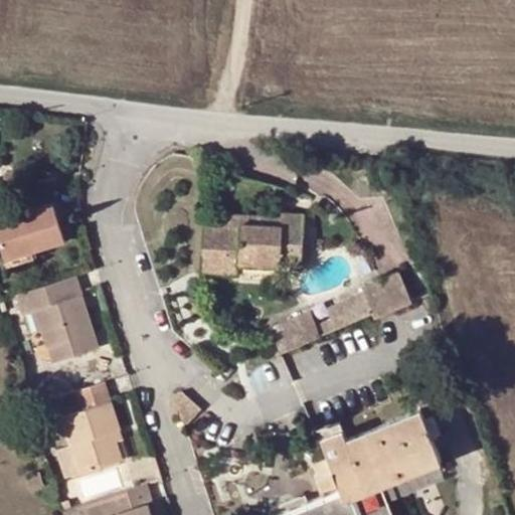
[(385,170),(373,168),(371,176),(384,178),(385,170)]
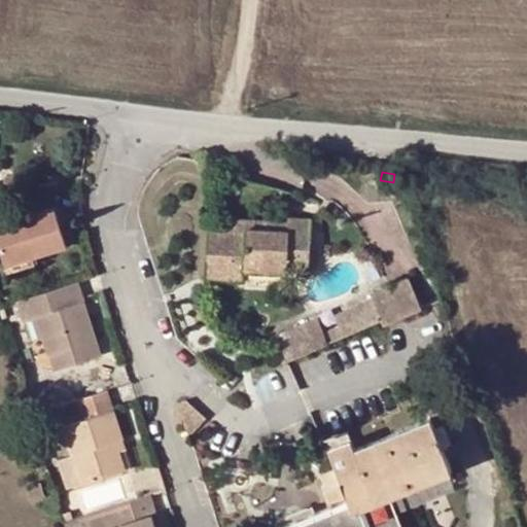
[(66,247),(54,210),(0,225),(0,249),(4,262),(21,257),(22,262),(66,247)]
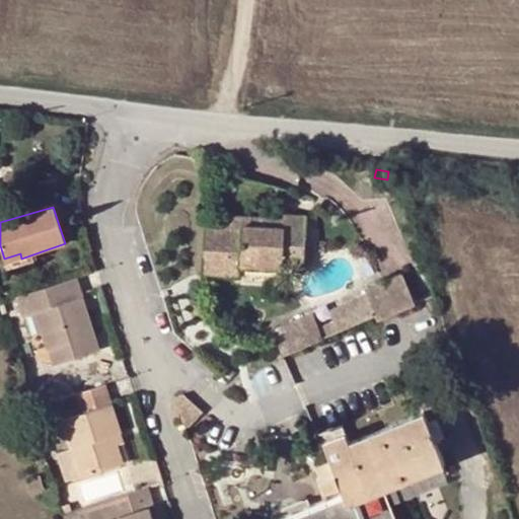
[(305,218),(285,217),(284,221),(284,230),(241,228),(205,225),(203,276),(240,278),(240,268),(302,271),(305,218)]
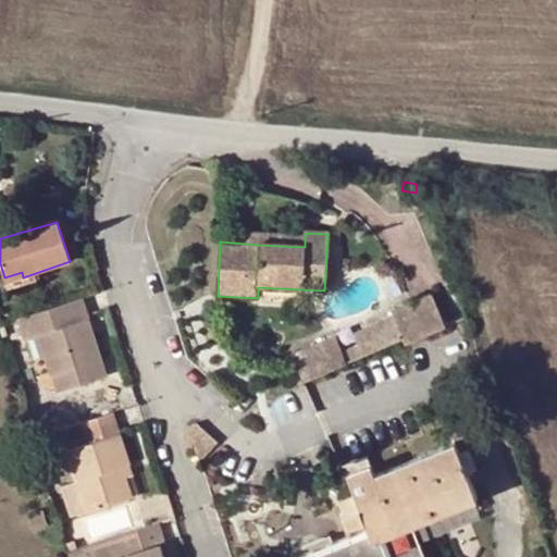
[(259,245),(305,247),(305,237),(259,235),(259,245)]
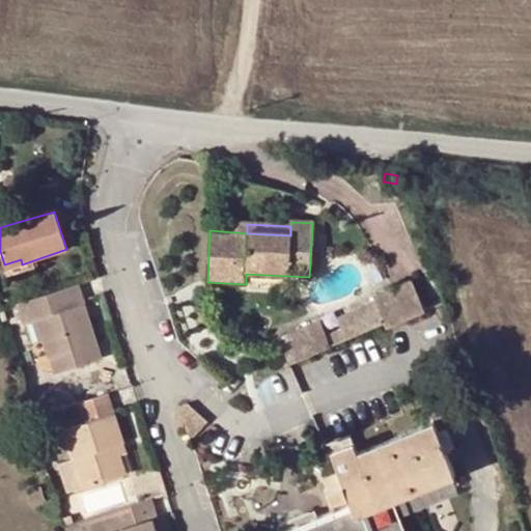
[(22,264),(21,259),(4,264),(7,274),(24,270),(22,264)]
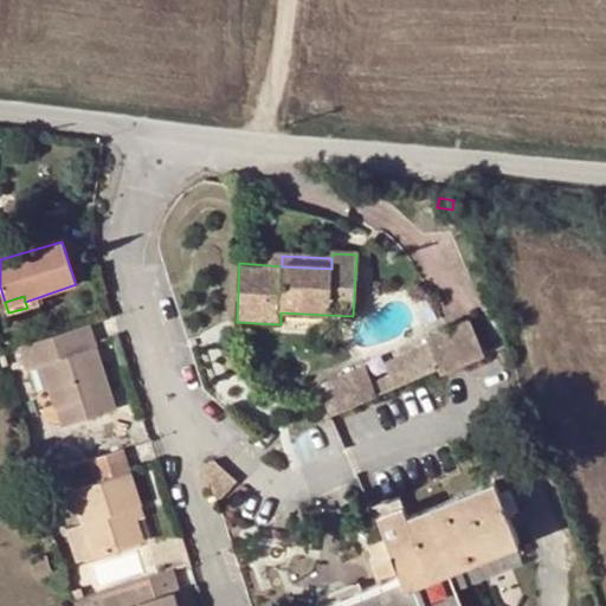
[(470,324),(425,343),(427,348),(438,369),(440,375),(485,355),(470,324)]
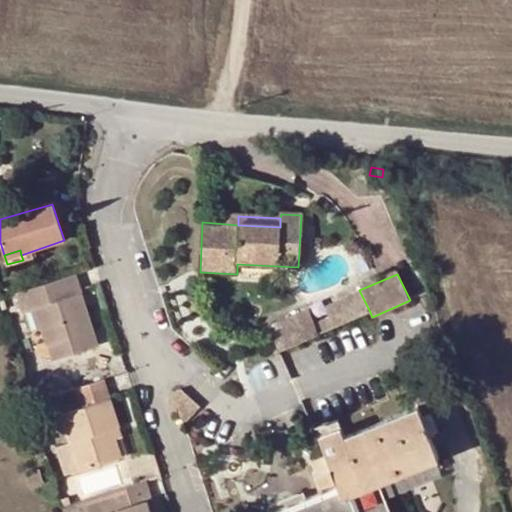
[(99,347),(77,276),(16,295),(22,314),(29,312),(36,310),(41,327),(42,331),(52,362),(99,347)]
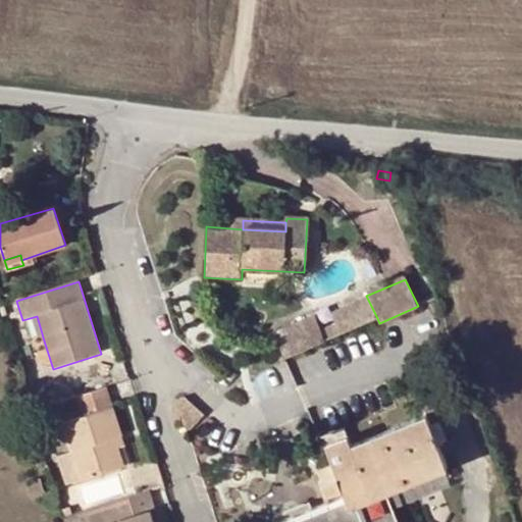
[(332,315),(336,323),(342,334),(377,318),(368,300),(332,315)]
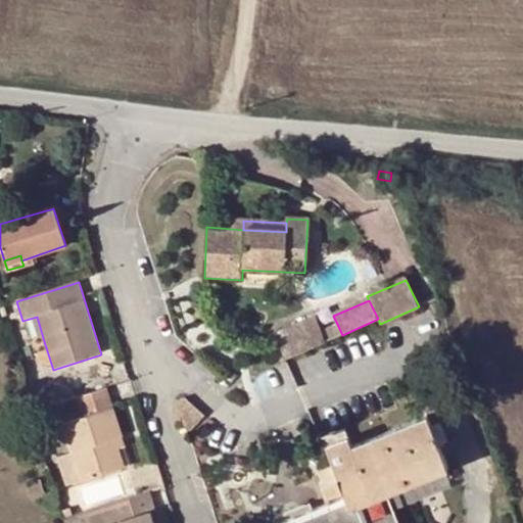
[(42,334),(37,317),(30,319),(35,336),(42,334)]
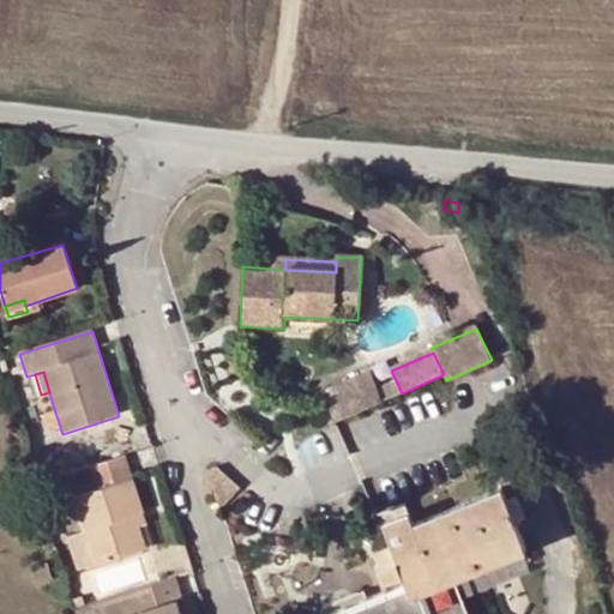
[(336,422),(402,393),(396,380),(378,387),(371,373),(323,395),(329,407),(336,422)]
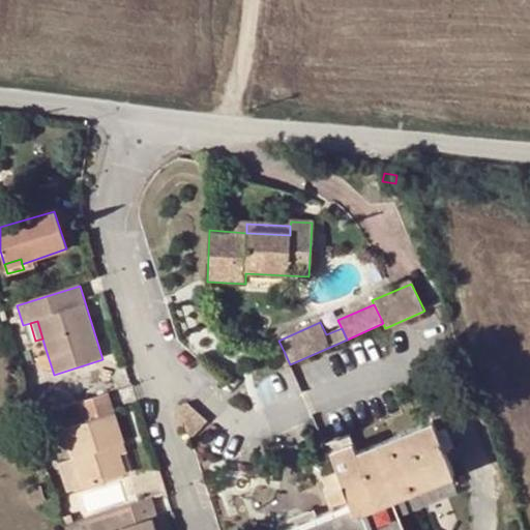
[(119,455),(117,446),(122,444),(124,443),(109,393),(79,404),(82,414),(61,421),(82,488),(125,474),(119,455)]
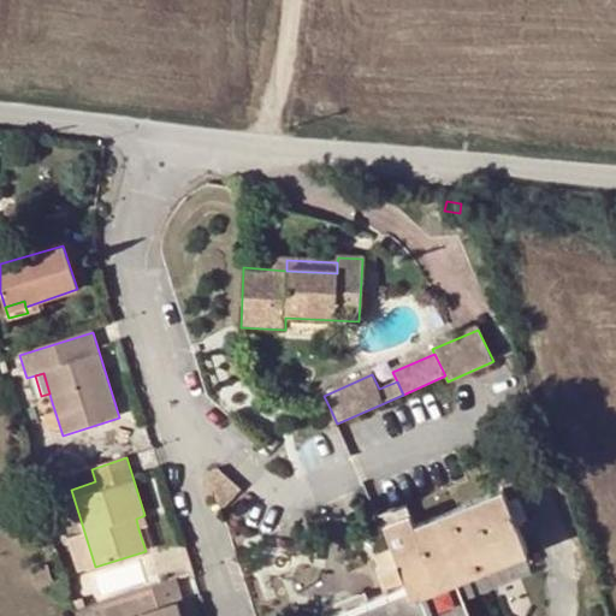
[(45,484),(41,469),(30,472),(36,487),(45,484)]
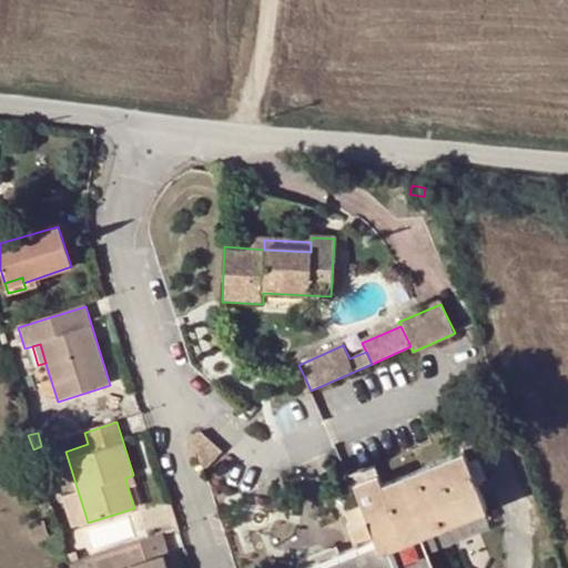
[(221,453),(201,433),(193,437),(204,472),(221,453)]
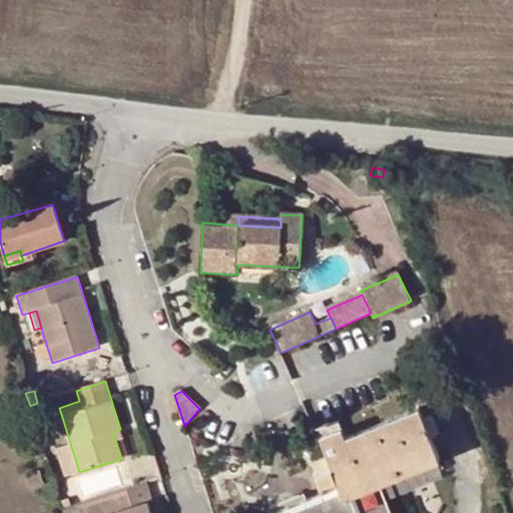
[(32,413),(51,406),(50,399),(37,403),(30,406),(32,413)]
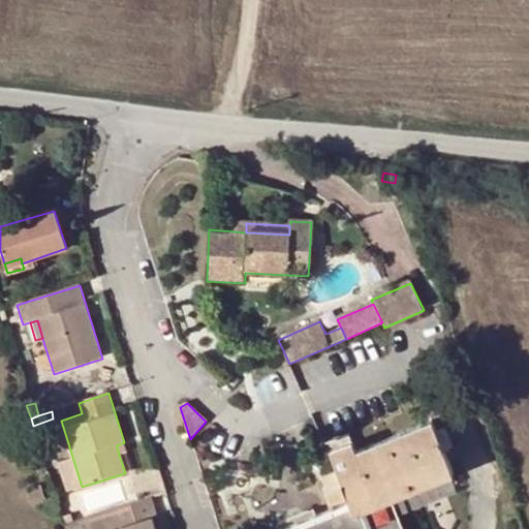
[(402,528),(392,500),(453,475),(434,425),(356,455),(353,446),(333,455),(340,473),(348,495),(351,503),(355,512),(320,527),(316,517),(285,528),(402,528)]
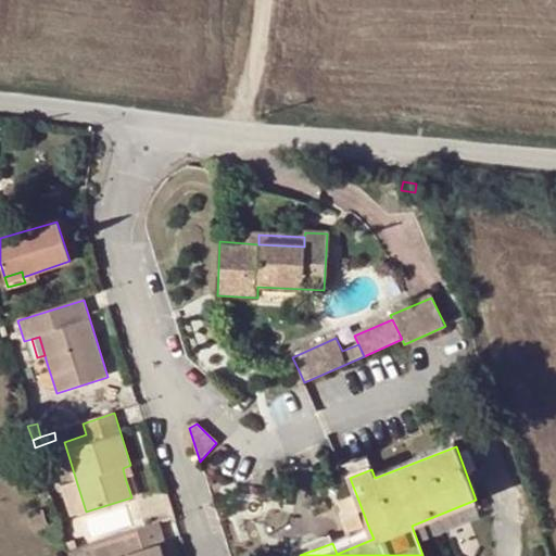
[(128,466),(123,468),(125,478),(131,476),(128,466)]
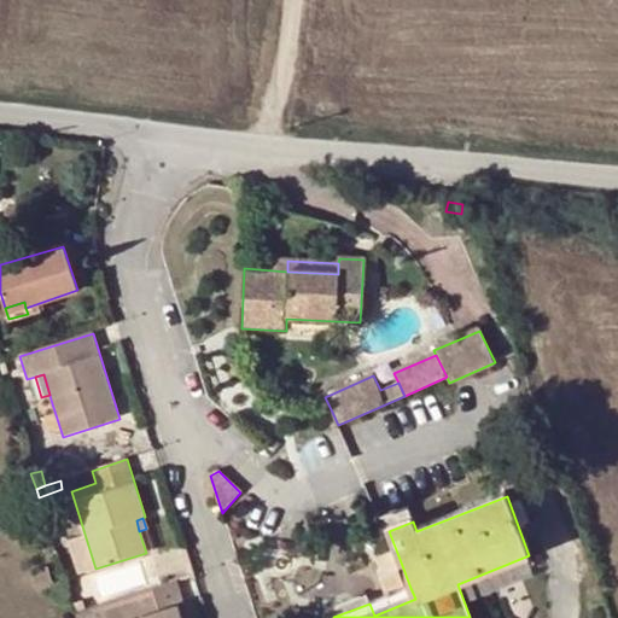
[(81,575),(95,570),(95,569),(85,536),(69,542),(81,575)]
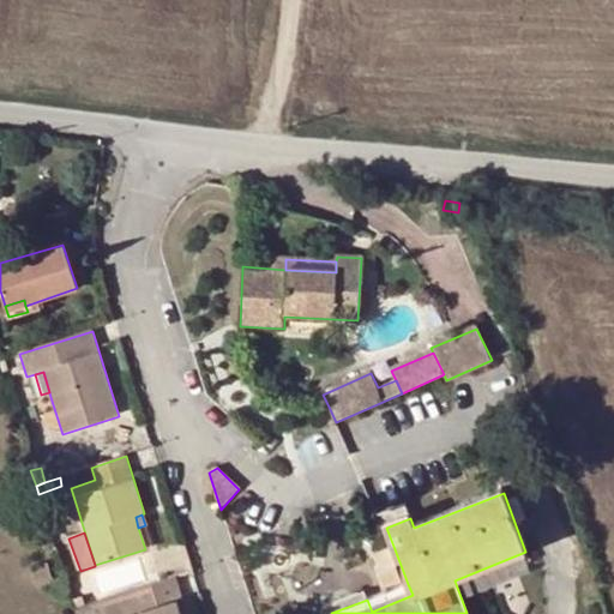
[(404,575),(395,549),(374,557),(384,584),(404,575)]
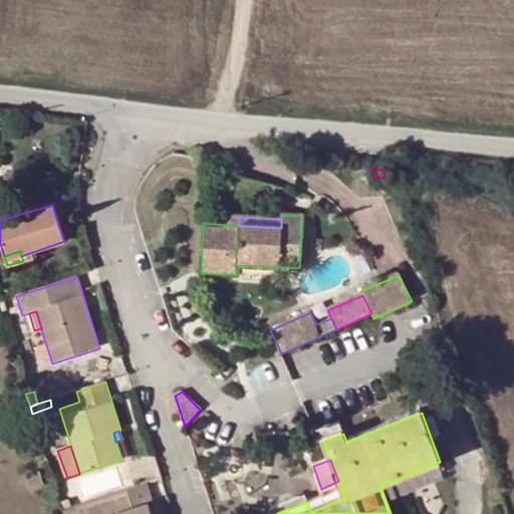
[(42,489),(39,474),(26,477),(31,491),(42,489)]
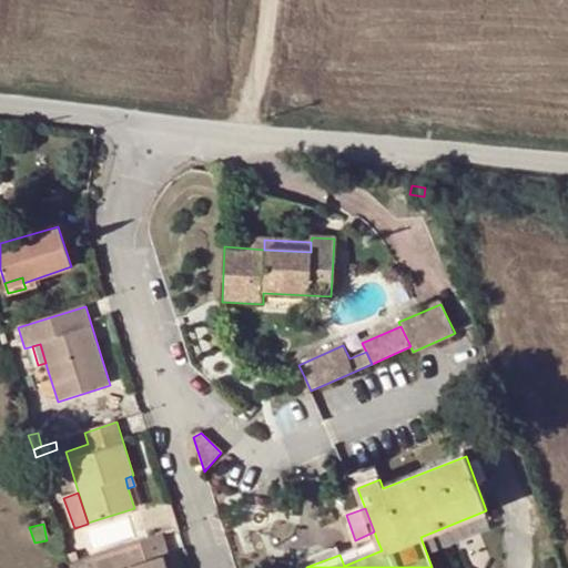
[(170,557),(164,534),(141,541),(148,563),(163,557),(163,559),(170,557)]
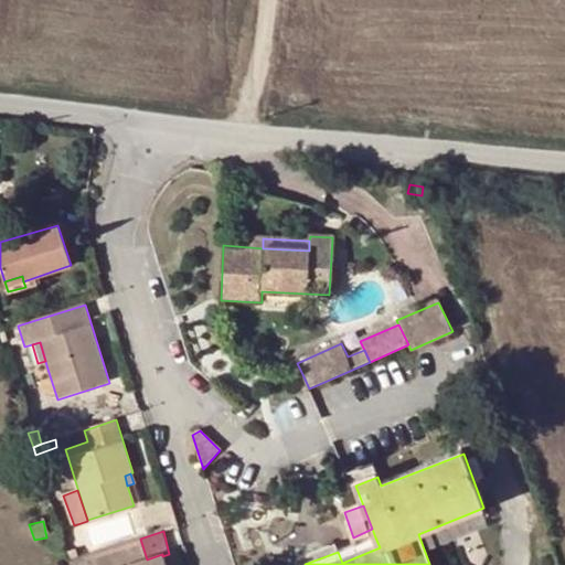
[(342,563),(380,547),(375,537),(338,552),(342,563)]
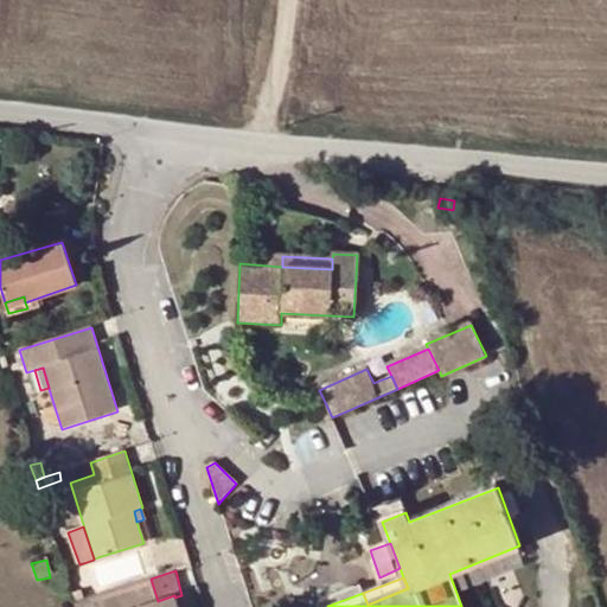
[(151,579),(100,595),(103,606),(178,606),(174,598),(174,595),(158,601),(151,579)]
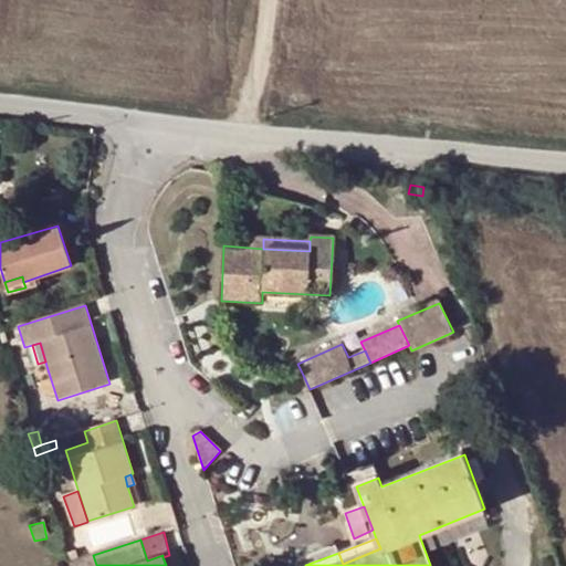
[(297,562),(299,565),(305,565),(338,553),(335,546),(297,562)]
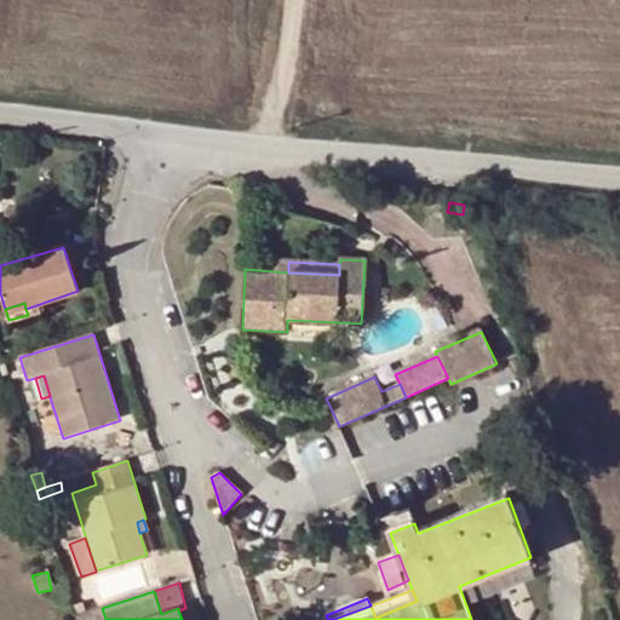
[(76,616),(87,613),(84,603),(73,607),(76,616)]
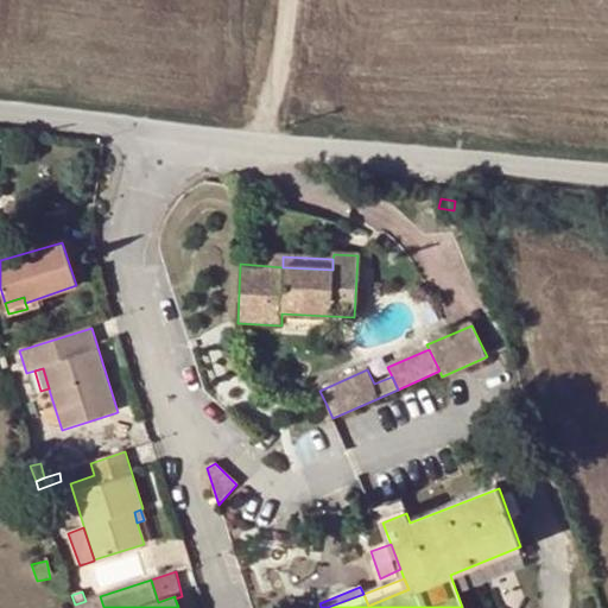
[(103,607),(100,596),(86,601),(75,605),(76,607),(103,607)]
